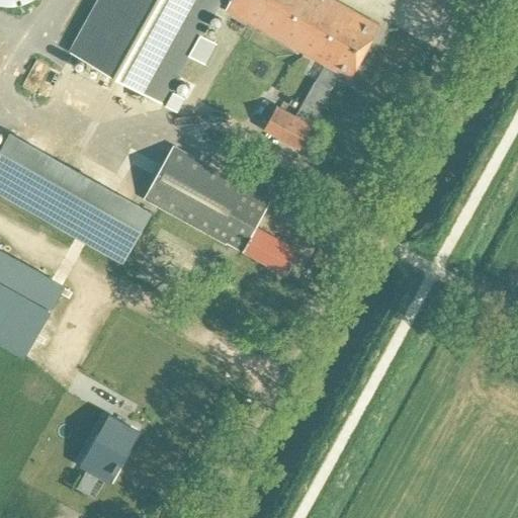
[(100,0),(72,54),(164,105),(172,91),(191,57),(206,65),(218,45),(203,35),(223,0),(233,0),(228,10),(352,79),(381,26),(333,0),(324,0),(324,1),(322,0),(100,0)]
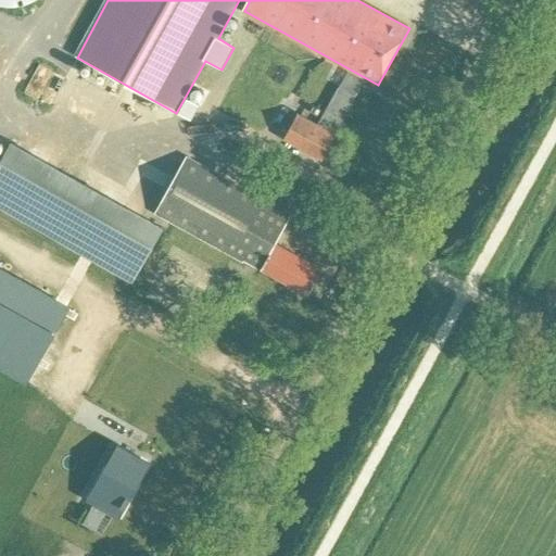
[(338,135),(337,134),(357,98),(340,87),(319,124),(299,113),(285,140),(323,161),(338,135)]
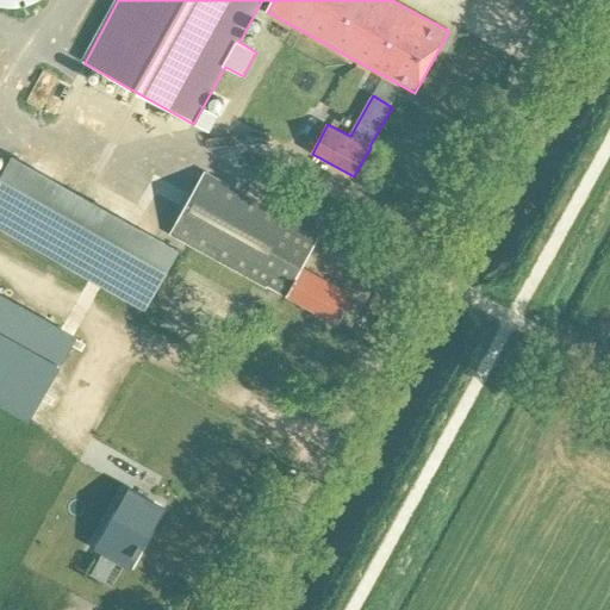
[(203,107),(193,124),(209,132),(217,116),(203,107)]
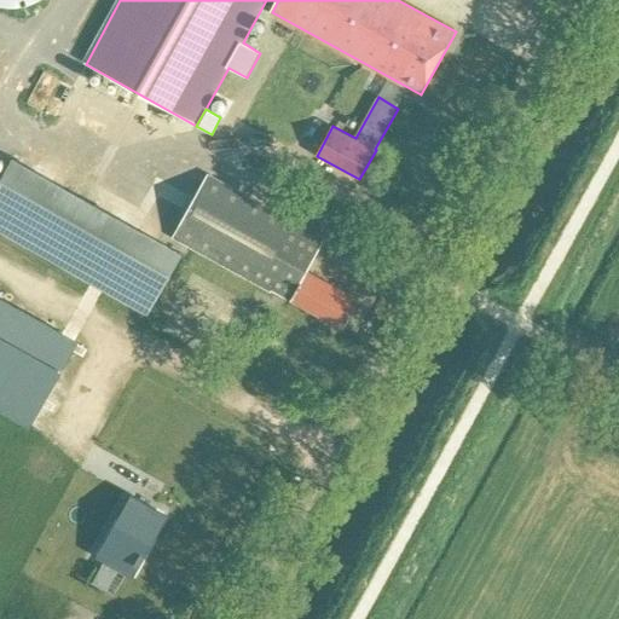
[(183,256),(13,160),(0,183),(0,231),(149,317),(183,256)]
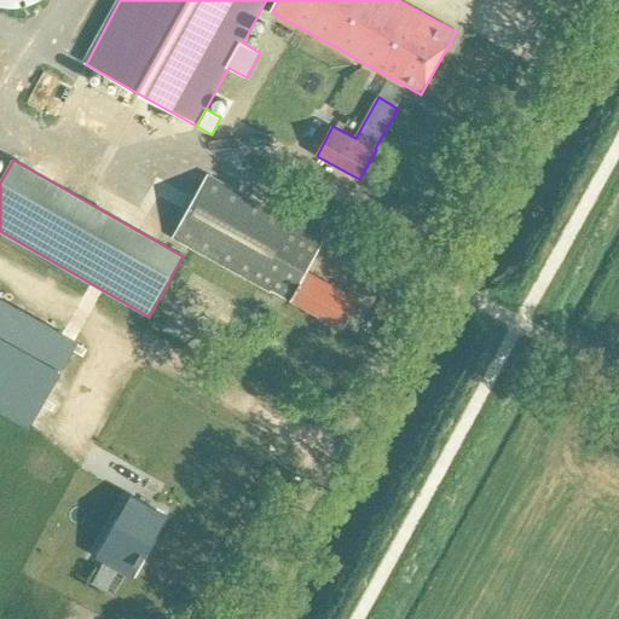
[(325,239),(231,187),(209,175),(175,236),(345,330),(360,300),(307,271),(325,239)]
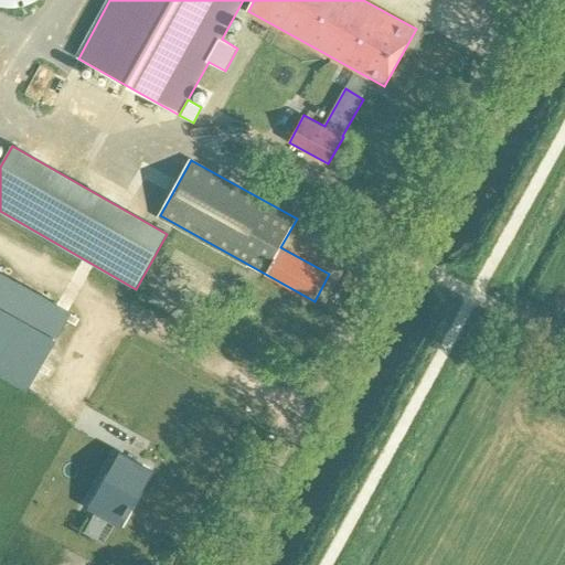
[(0,370),(24,384),(64,313),(0,276),(0,370)]
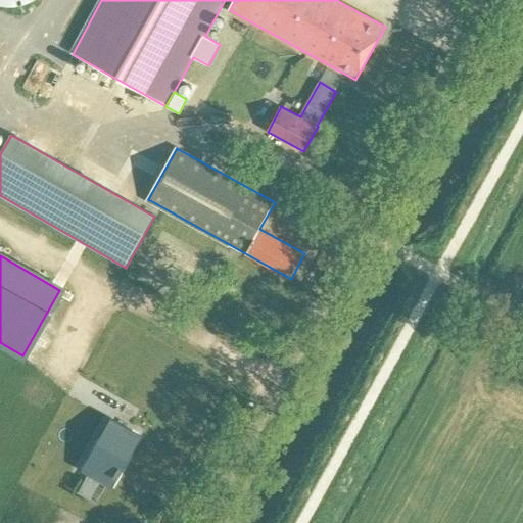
[(171,292),(176,280),(148,267),(142,279),(171,292)]
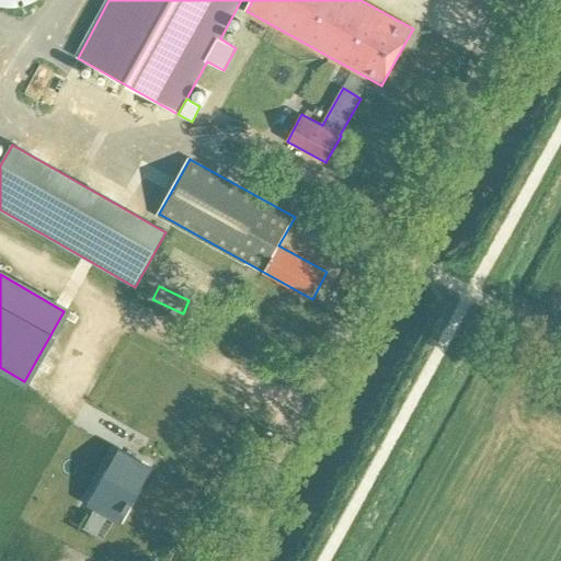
[(88,504),(87,505),(121,524),(122,523),(140,489),(152,467),(118,448),(104,473),(88,504)]
